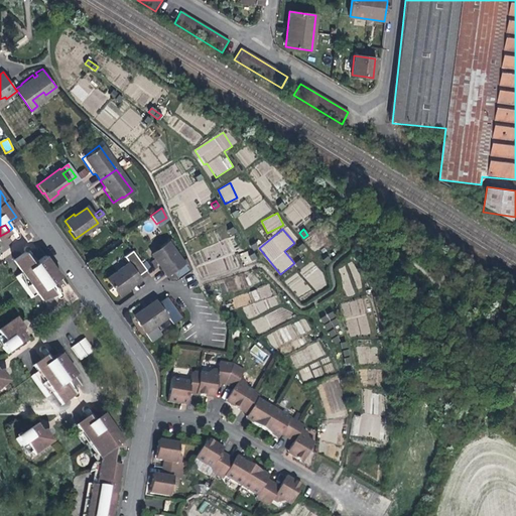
[(180,261),(171,247),(167,241),(158,248),(158,249),(150,255),(157,265),(159,263),(167,275),(183,263),(186,262),(184,258),(180,261)]
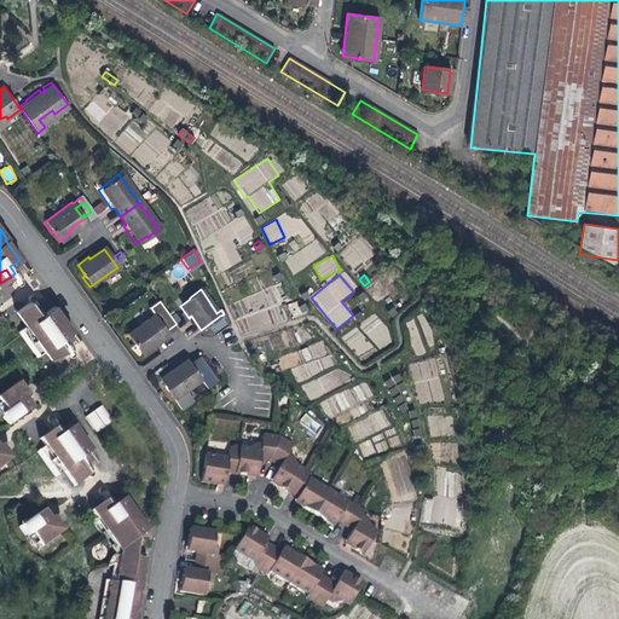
[(299,294),(302,300),(308,296),(306,290),(299,294)]
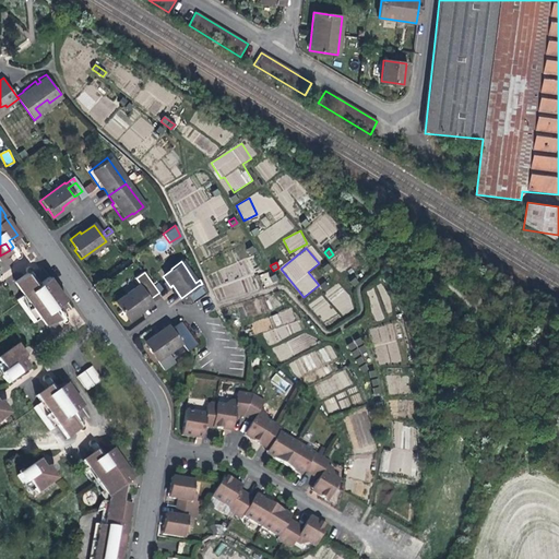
[(324,273),(330,269),(325,263),(321,268),(324,273)]
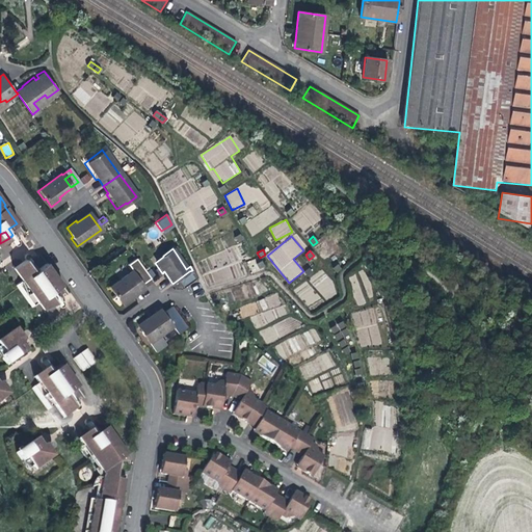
[(12,267),(22,281),(33,272),(28,266),(24,259),(12,267)]
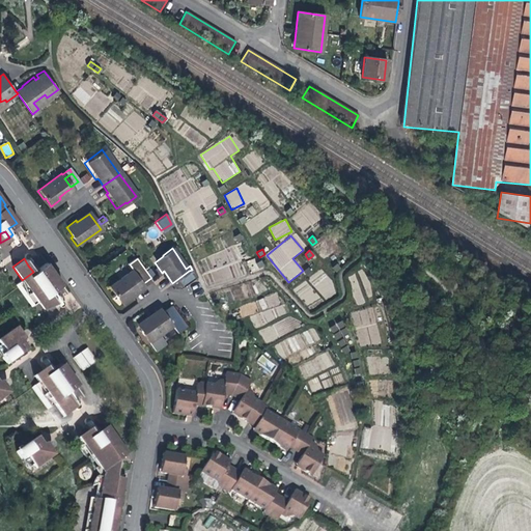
[(30,306),(36,302),(48,295),(51,300),(55,298),(52,291),(61,284),(46,263),(36,270),(32,262),(28,266),(33,272),(22,280),(15,284),(30,306)]
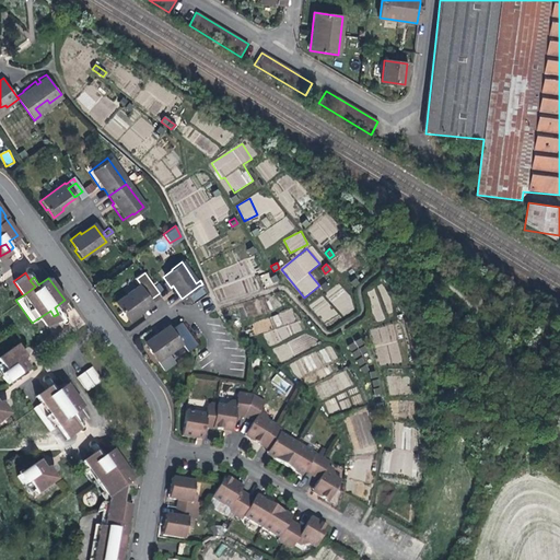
[(136,315),(140,312),(138,310),(151,301),(139,284),(114,302),(121,312),(123,311),(131,318),(136,315)]
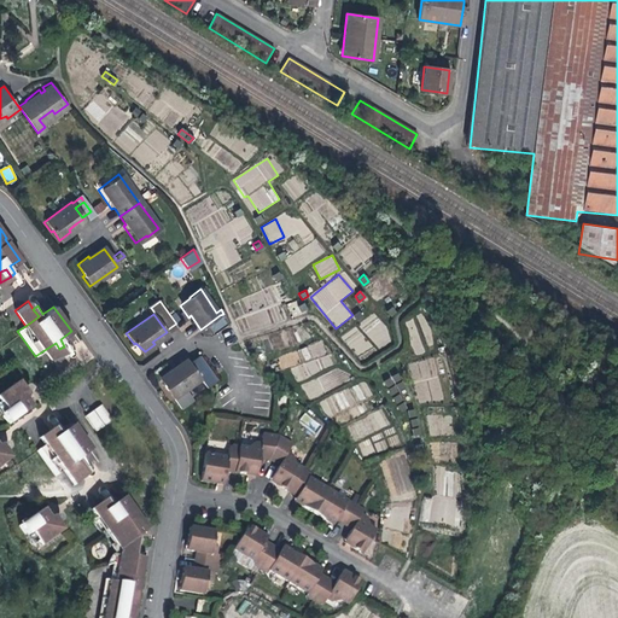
[(209,337),(228,324),(223,314),(220,315),(200,330),(198,332),(202,337),(209,337)]
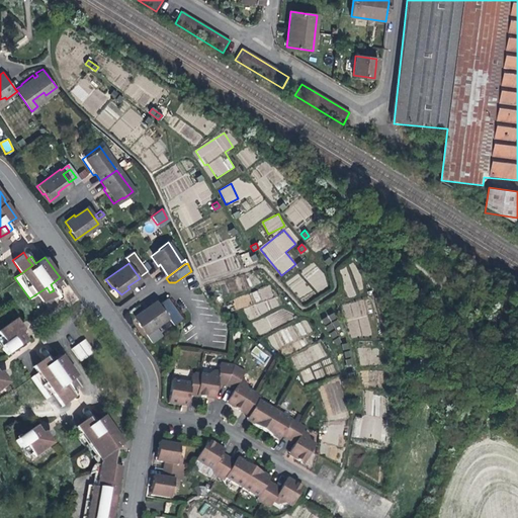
[(168,276),(160,264),(158,266),(166,278),(168,276)]
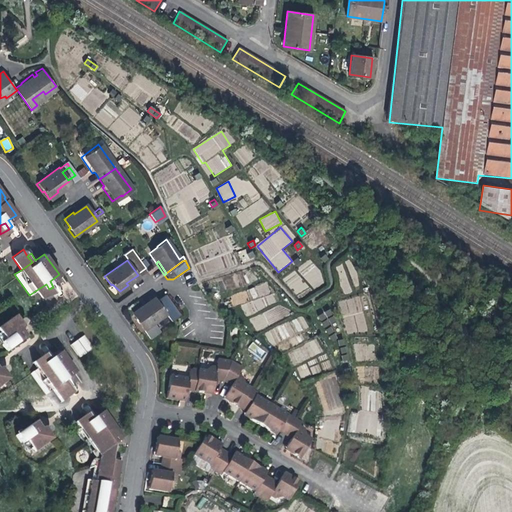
[(39,297),(49,289),(46,284),(35,291),(39,297)]
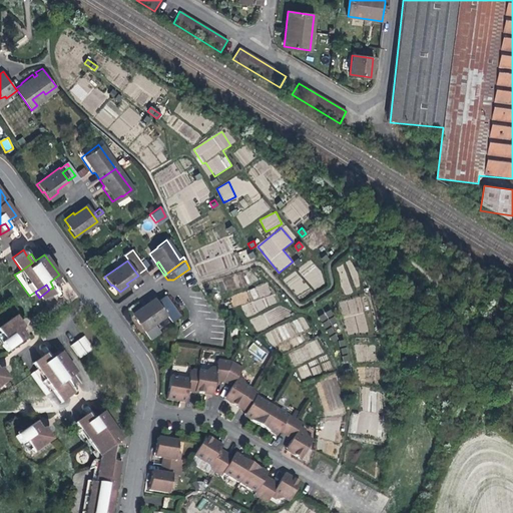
[(152,324),(164,315),(169,322),(178,316),(165,299),(157,305),(154,300),(143,308),(141,306),(134,312),(138,321),(135,323),(147,340),(158,332),(152,324)]
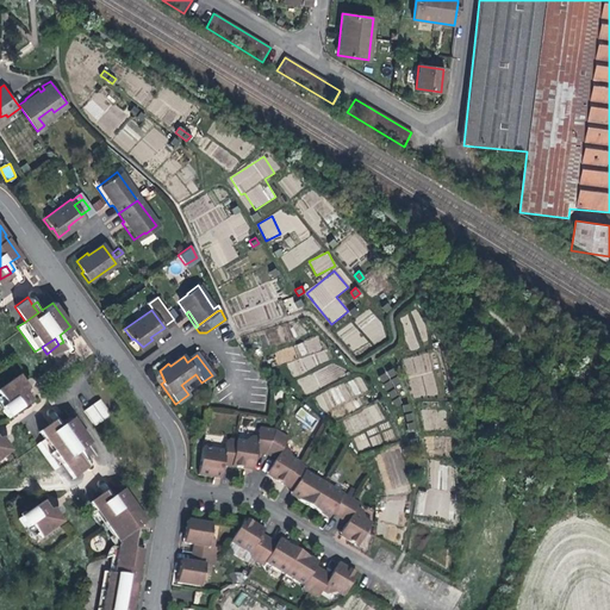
[(385,388),(397,381),(390,369),(378,377),(385,388)]
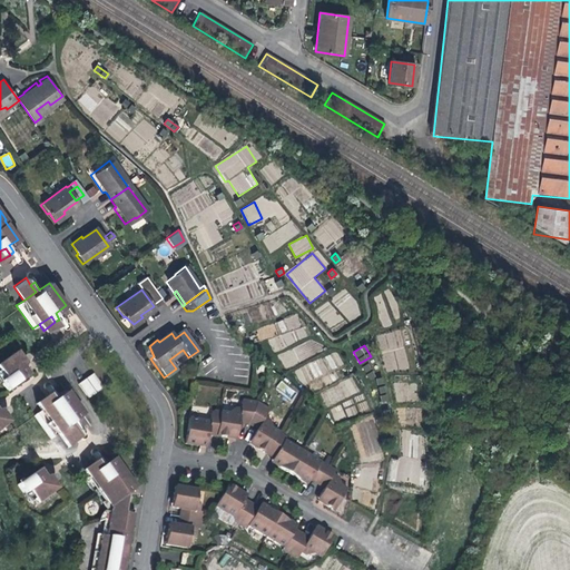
[(338,353),(327,355),(331,366),(341,364),(338,353)]
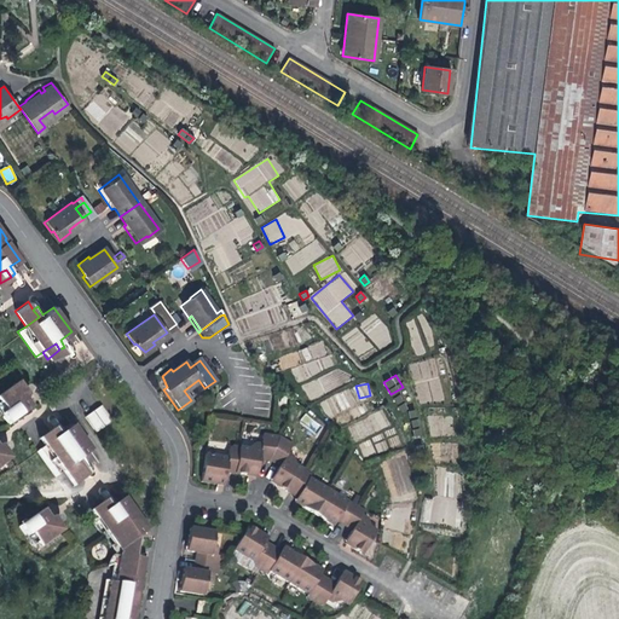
[(30,410),(13,387),(0,395),(0,405),(6,415),(1,418),(7,426),(30,410)]
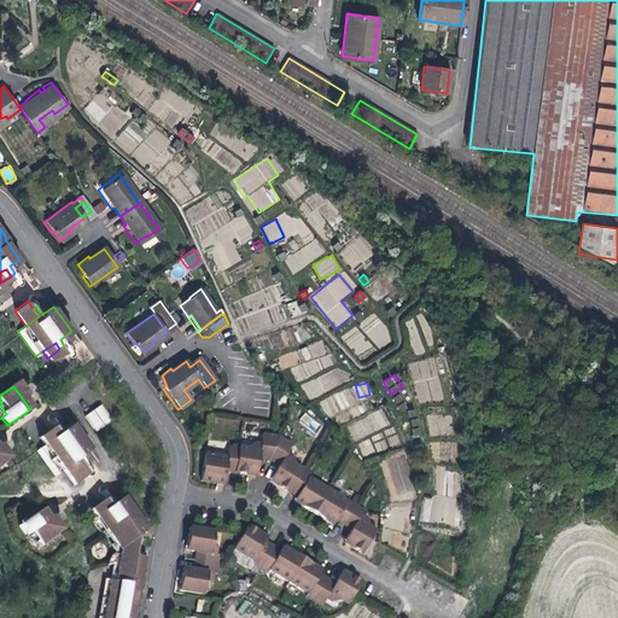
[(94,431),(110,420),(100,407),(85,418),(94,431)]
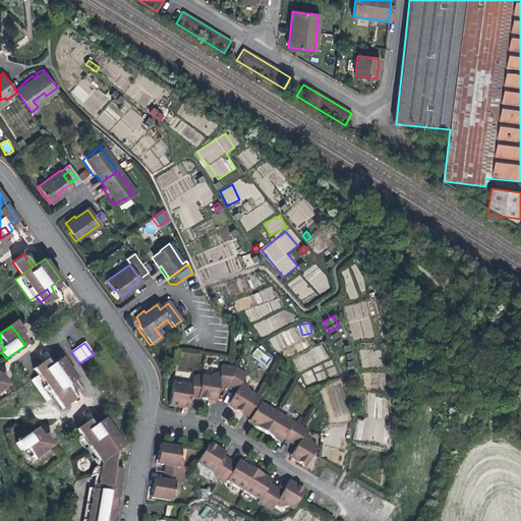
[(251,356),(266,364),(271,357),(256,348),(251,356)]
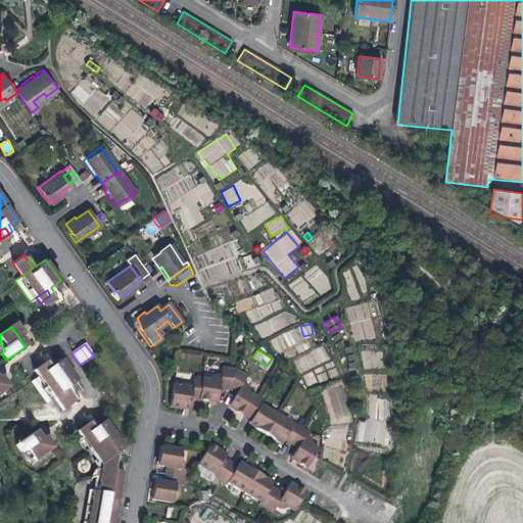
[(49,360),(44,363),(49,369),(39,377),(30,382),(45,402),(52,397),(63,390),(67,397),(72,394),(67,387),(76,382),(60,362),(53,366),(49,360)]
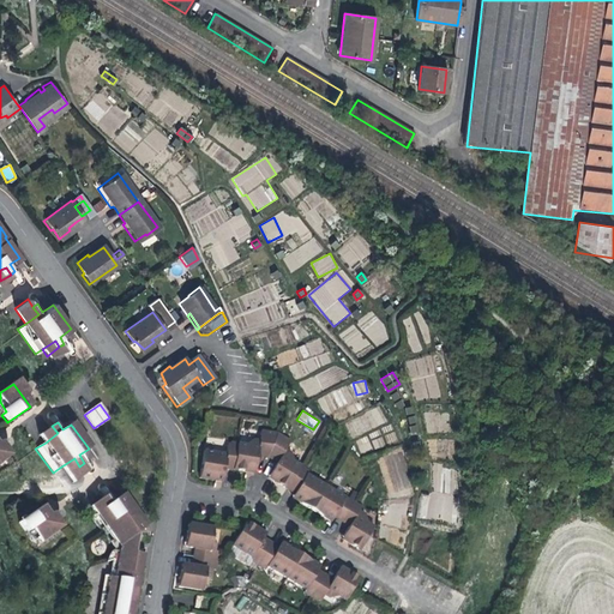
[(40,434),(46,443),(58,433),(52,426),(49,427),(40,434)]
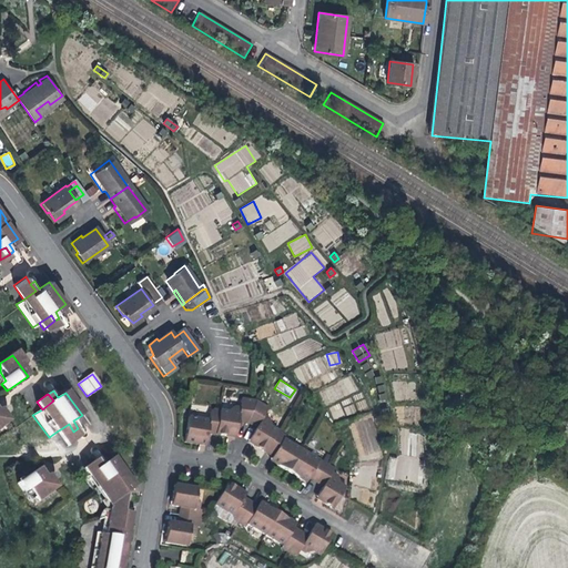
[(184,444),(199,446),(200,443),(205,444),(208,434),(229,437),(230,433),(237,434),(240,422),(250,423),(257,428),(252,437),(257,440),(255,445),(274,456),(280,459),(277,463),(305,480),(306,476),(311,479),(324,487),(320,494),(325,497),(323,500),(336,508),(348,488),(341,484),(337,475),(333,472),(335,468),(328,464),(285,438),(287,436),(273,427),(274,416),(269,412),(271,408),(257,401),(243,398),(242,401),(236,401),(225,411),(214,409),(211,413),(210,421),(189,418),(184,444)]
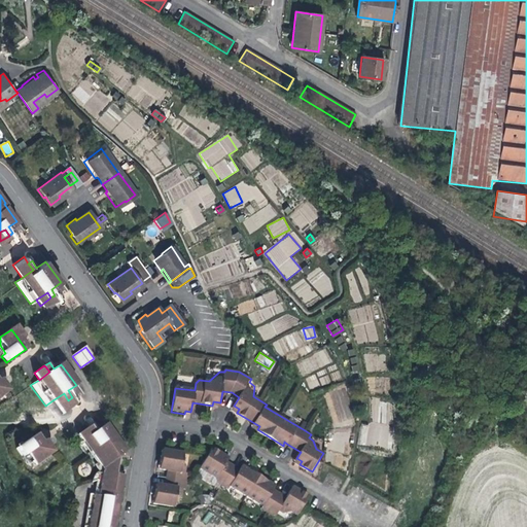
[(69,402),(68,400),(64,393),(53,400),(62,414),(72,407),(69,402)]
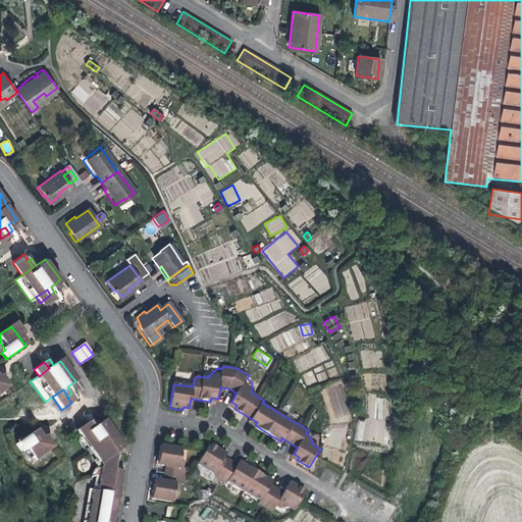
[(369,418),(385,417),(384,397),(368,397),(369,418)]
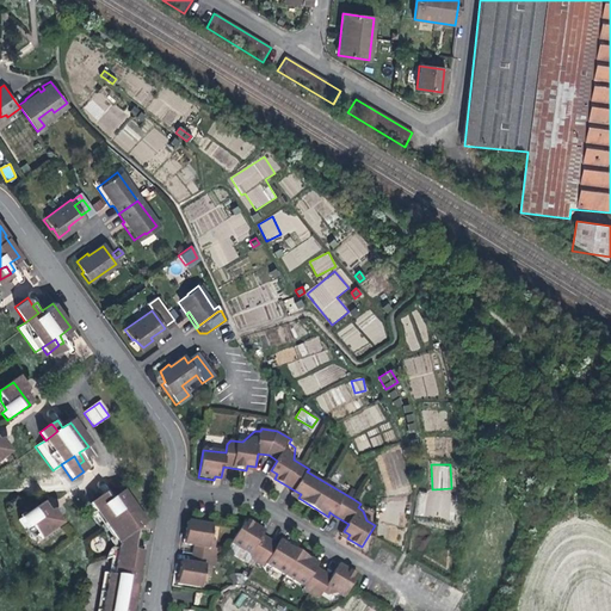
[(107,492),(104,494),(109,501),(97,510),(88,516),(106,539),(110,537),(117,547),(117,551),(128,553),(128,551),(131,551),(131,550),(133,541),(134,535),(146,526),(122,493),(113,499),(107,492)]
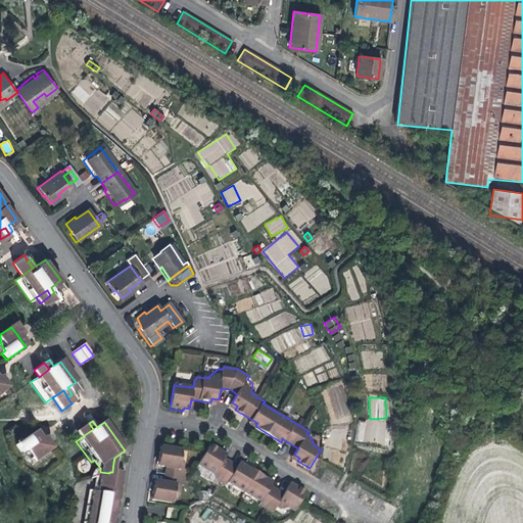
[(79,430),(83,436),(93,429),(89,423),(86,425),(79,430)]
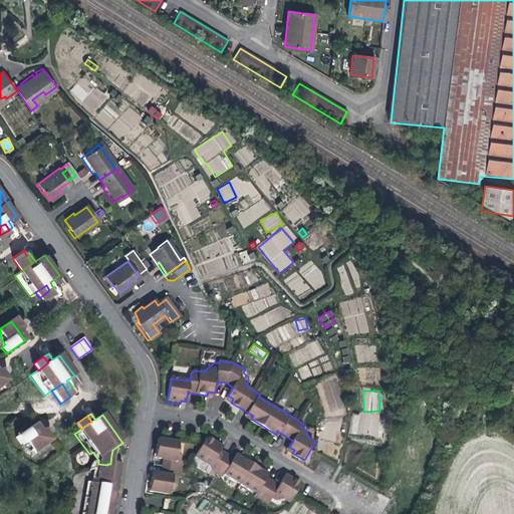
[(33,424),(14,437),(18,444),(22,442),(27,449),(33,453),(47,443),(39,432),(33,424)]
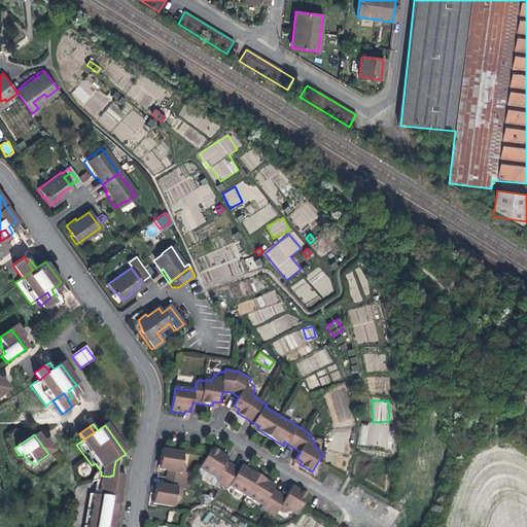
[(282,494),(275,490),(271,487),(273,484),(259,476),(248,469),(246,472),(242,469),(230,462),(224,459),(225,455),(214,448),(202,468),(218,480),(220,485),(230,490),(231,487),(265,507),(264,511),(274,517),(279,515),(280,512),(285,515),(291,511),(297,515),(299,515),(301,512),(304,507),(307,499),(308,496),(301,491),(299,494),(292,491),(288,498),(282,494)]
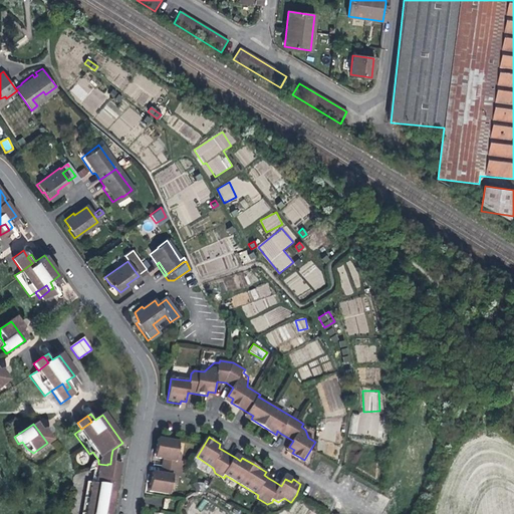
[(162,475),(155,474),(155,480),(151,479),(149,492),(171,496),(172,488),(177,483),(178,478),(181,478),(184,464),(181,463),(182,458),(178,452),(179,444),(158,440),(155,454),(158,454),(158,460),(164,461),(162,475)]
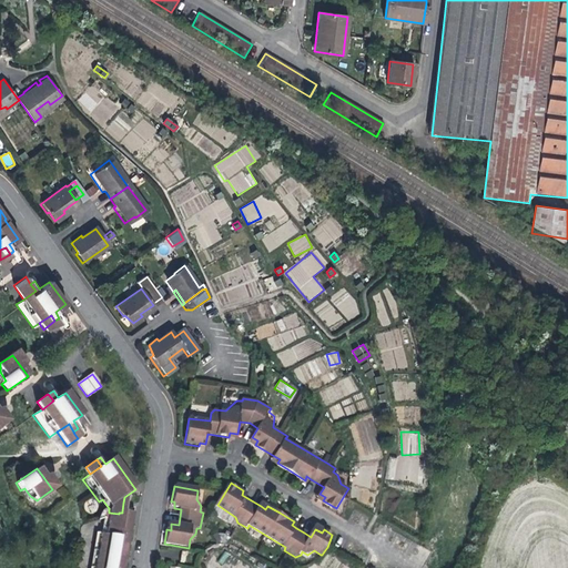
[(132,510),(122,511),(122,513),(119,513),(119,514),(109,513),(104,531),(107,531),(129,526),(132,510)]
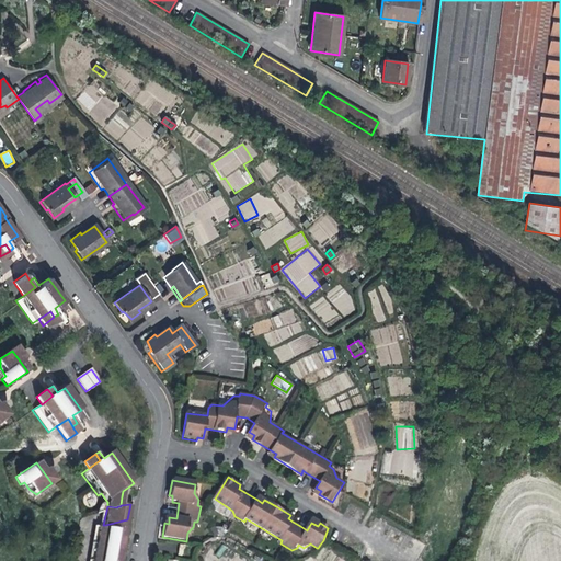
[(126,528),(127,519),(105,525),(99,560),(114,560),(115,560),(121,560),(122,554),(124,544),(124,539),(118,538),(121,527),(126,528)]
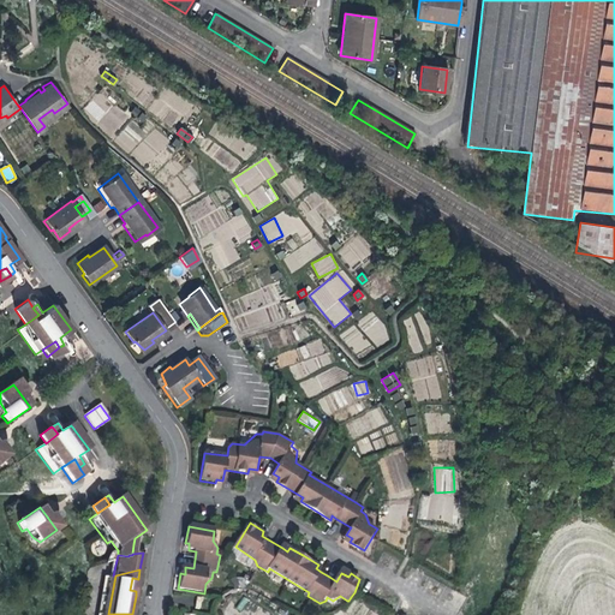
[(108,574),(101,614),(108,614),(115,575),(113,575),(108,574)]
